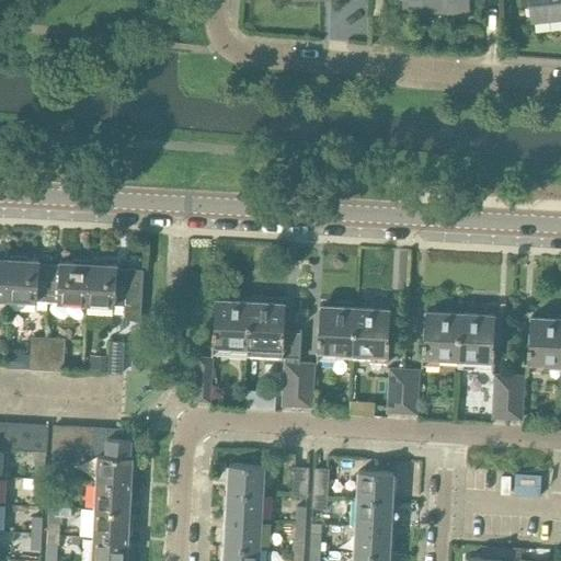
[(560,0),(529,0),(533,22),(560,18),(560,0)]
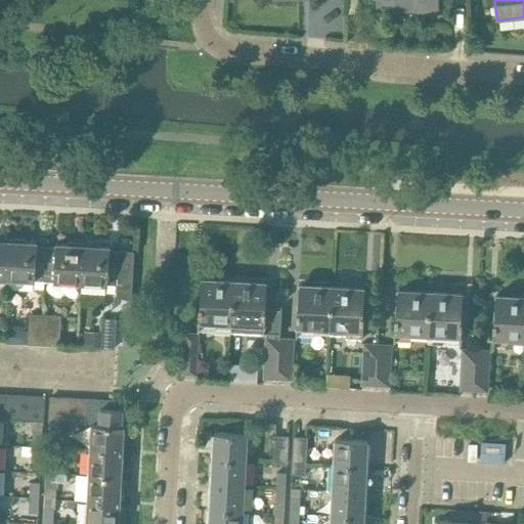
[(0,277),(9,278),(11,239),(0,238),(0,277)]
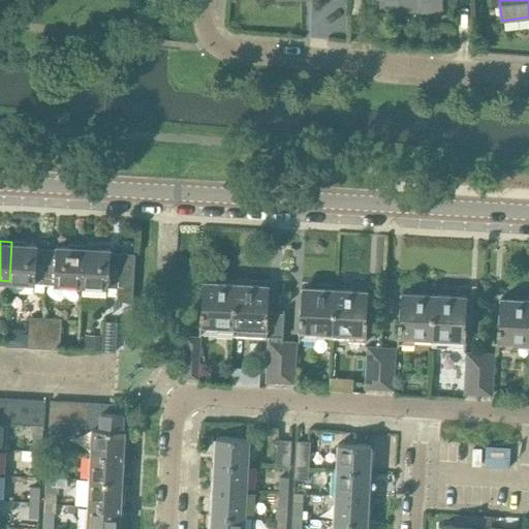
[(9,281),(45,283),(48,250),(37,250),(37,244),(11,242),(9,281)]
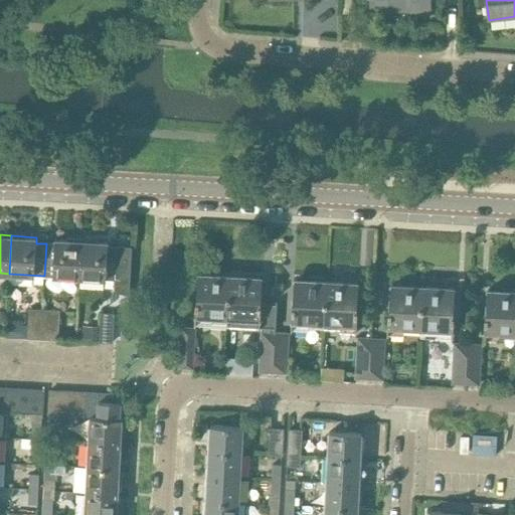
[(44,276),(79,278),(82,239),(56,238),(56,244),(46,243),(44,276)]
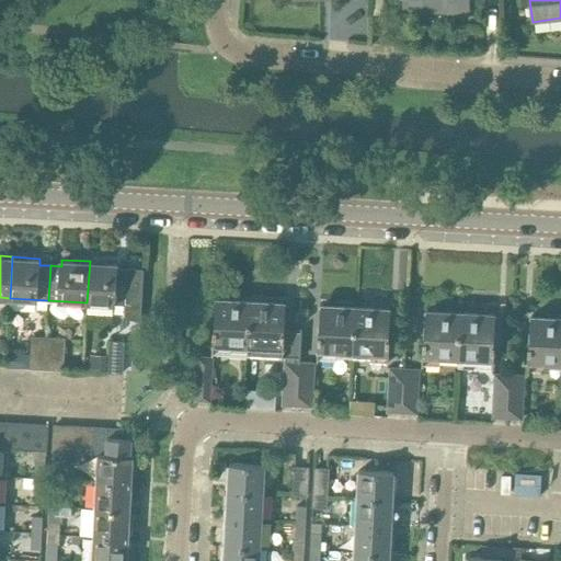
[(90,261),(87,302),(125,305),(124,316),(126,316),(126,317),(139,317),(139,320),(140,320),(141,298),(144,268),(142,268),(132,268),(130,268),(127,268),(127,272),(117,271),(117,267),(117,263),(90,261)]
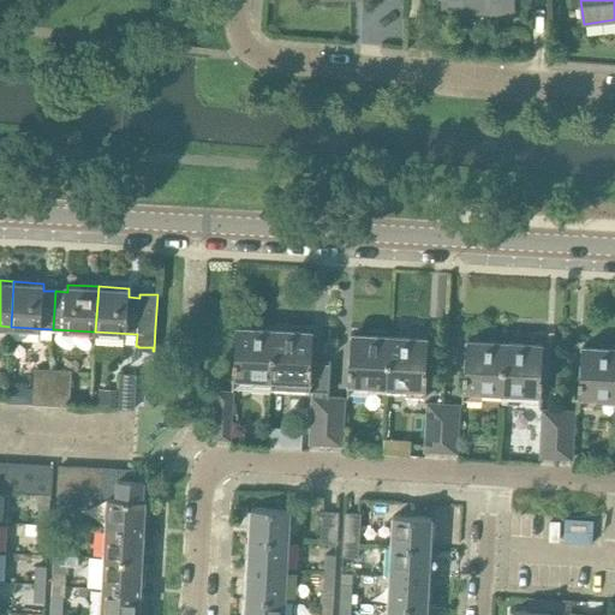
[(274,328),(236,326),(232,387),(251,388),(251,383),(272,384),(274,328)]
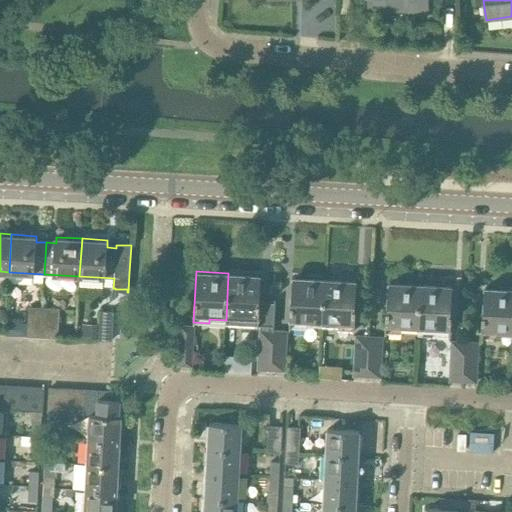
[(258,325),(261,275),(228,273),(226,320),(242,321),(241,324),(258,325)]
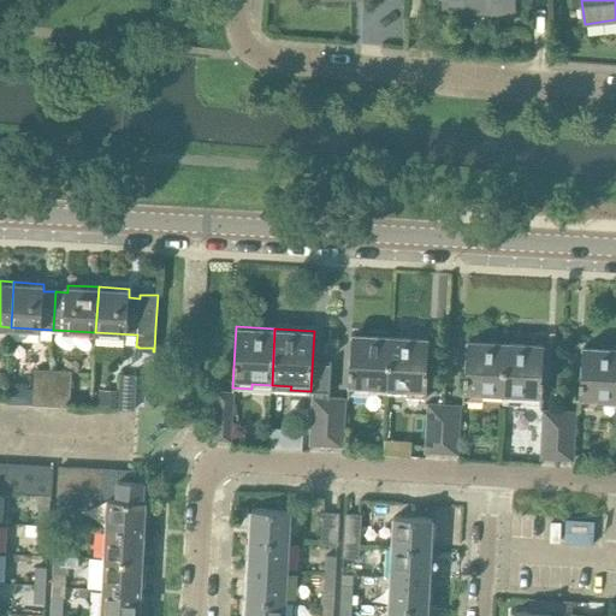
[(351,333),(348,394),(367,395),(367,391),(388,392),(390,335),(351,333)]
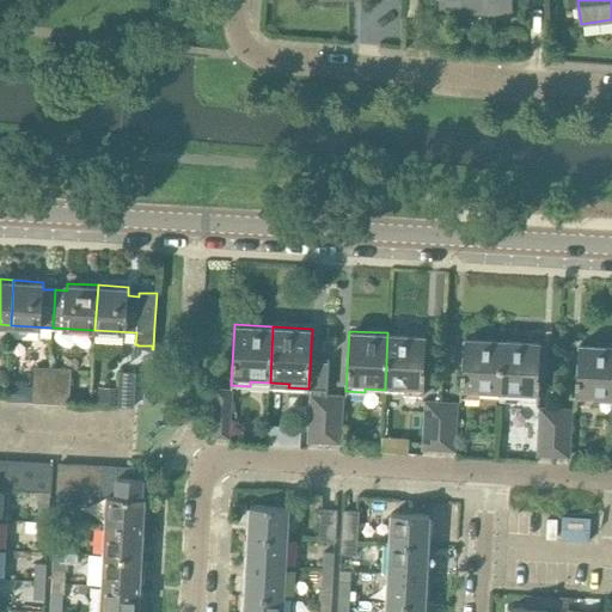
[(427,335),(387,332),(385,390),(404,391),(403,393),(423,395),(427,335)]
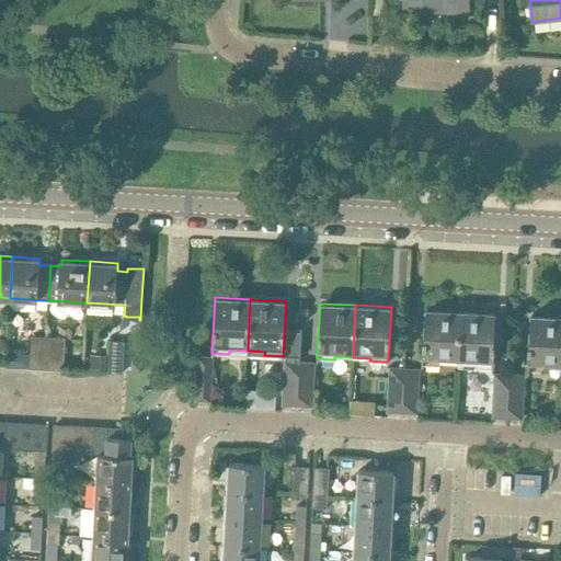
[(460,310),(424,309),(421,364),(439,365),(439,361),(457,362),(460,310)]
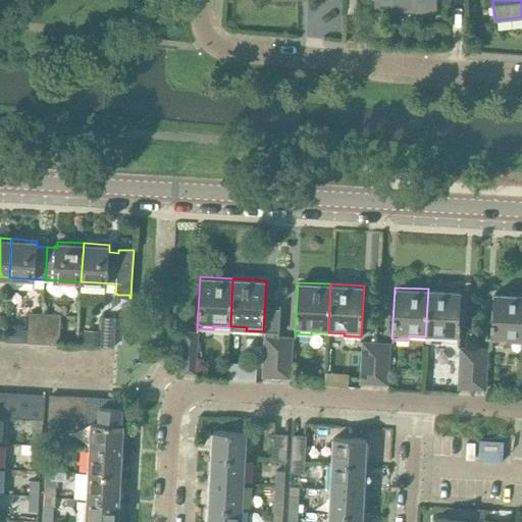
[(459,342),(461,291),(428,289),(425,336),(442,337),(441,341),(459,342)]
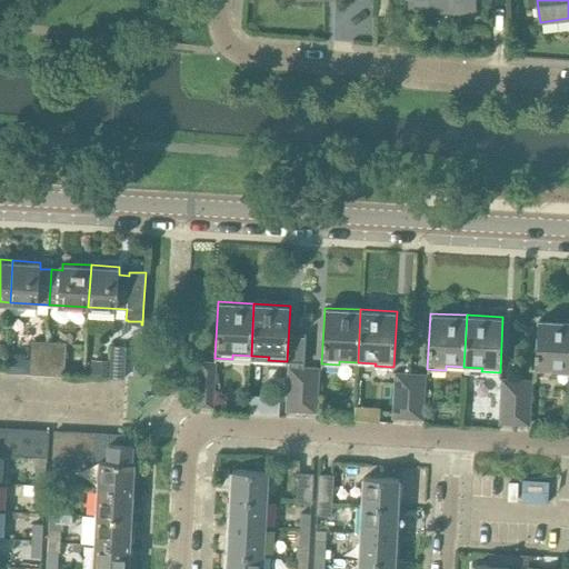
[(568,320),(537,318),(535,375),(557,376),(557,372),(568,372),(568,320)]
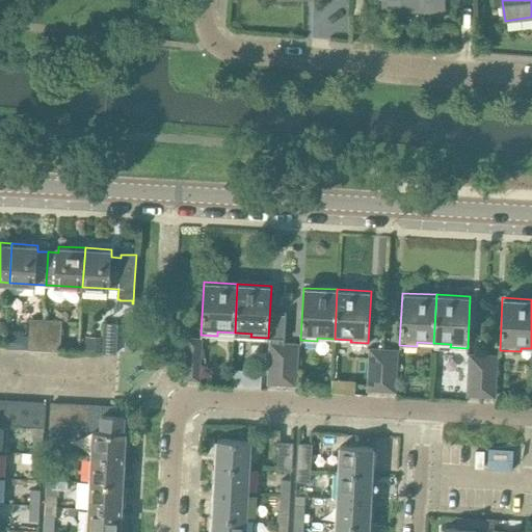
[(43,348),(44,320),(30,319),(28,348),(43,348)]
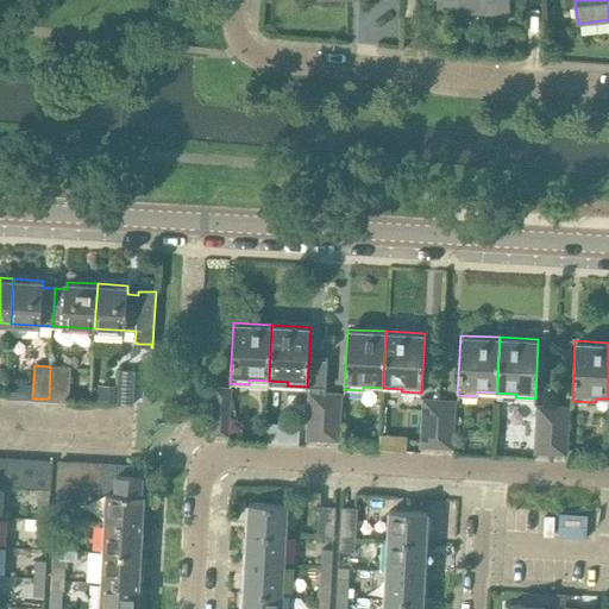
[(50,366),(49,399),(69,400),(70,368),(50,366)]
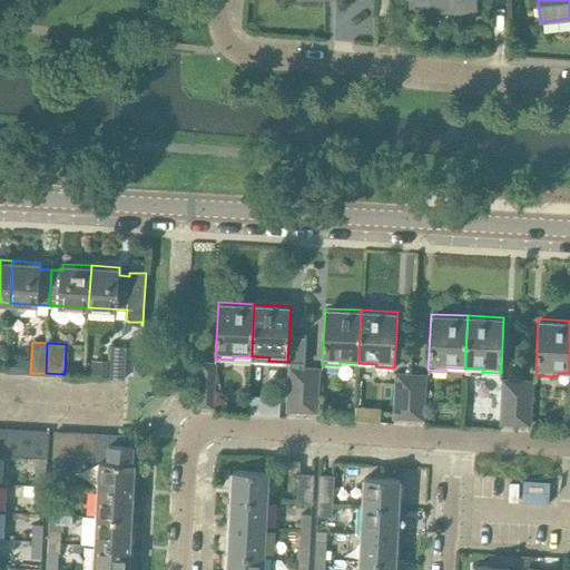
[(124,377),(126,347),(111,346),(109,376),(124,377)]
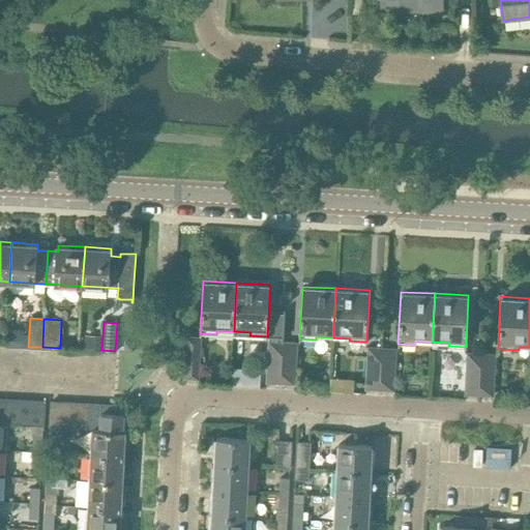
[(183,378),(199,379),(201,336),(186,335),(183,378)]
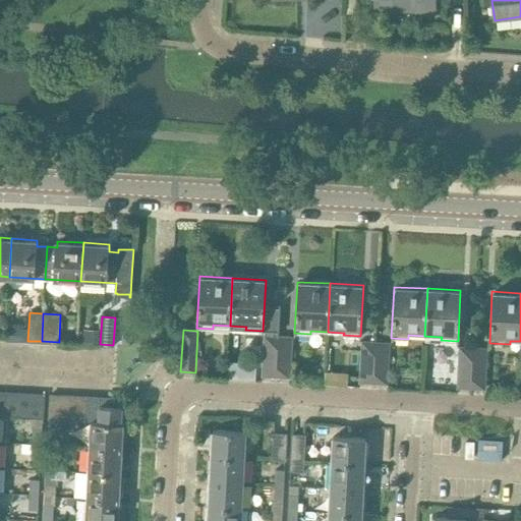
[(276,377),(278,336),(264,335),(262,377),(276,377)]
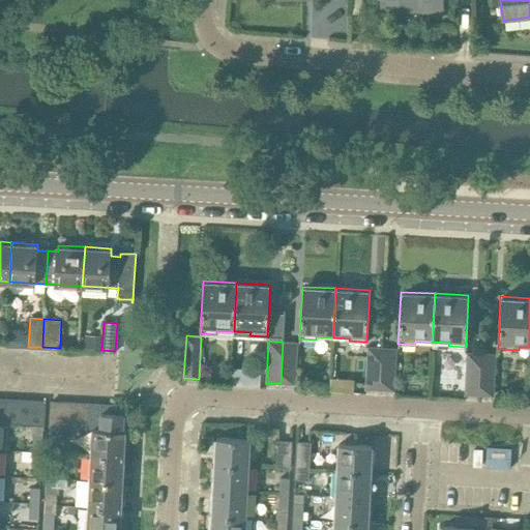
[(283,342),(281,383),(294,384),(297,342),(283,342)]
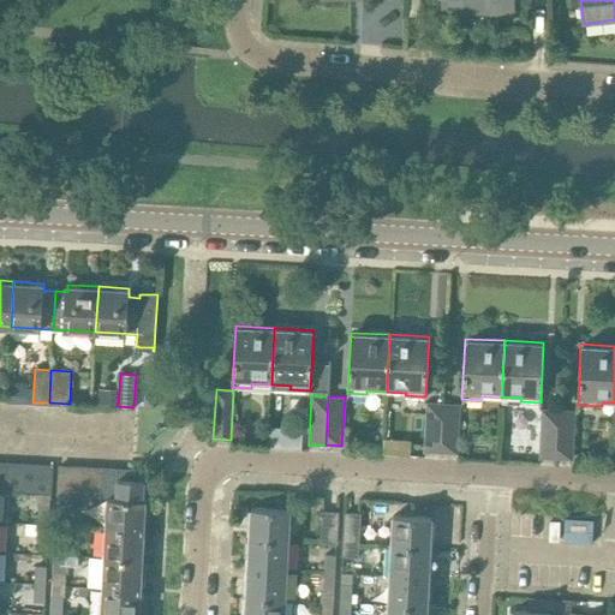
[(440,452),(443,402),(427,401),(424,451),(440,452)]
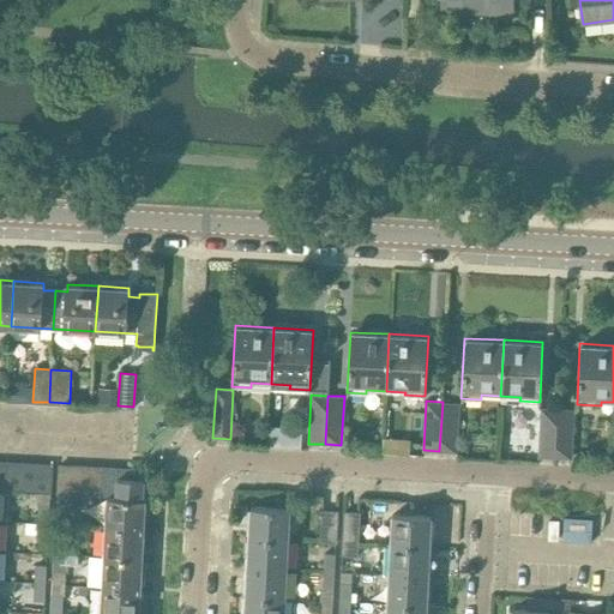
[(443,402),(439,451),(457,452),(459,403),(443,402)]
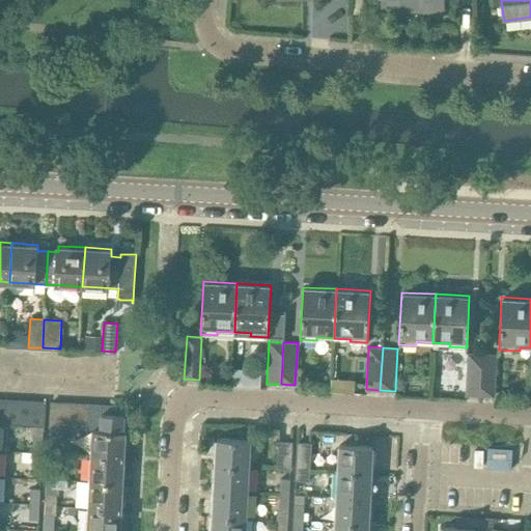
[(480,395),(482,353),(468,353),(466,394),(480,395)]
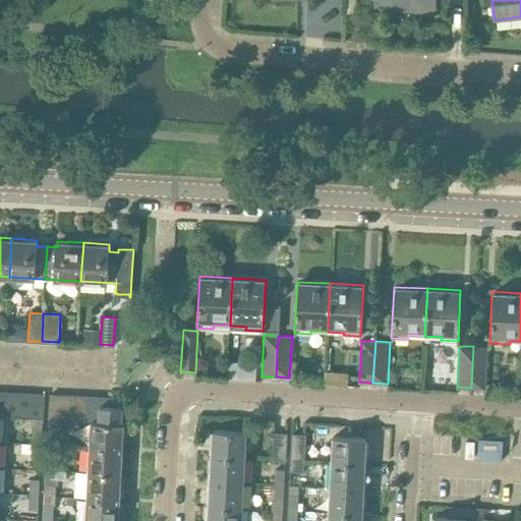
[(473,346),(471,388),(485,389),(487,347),(473,346)]
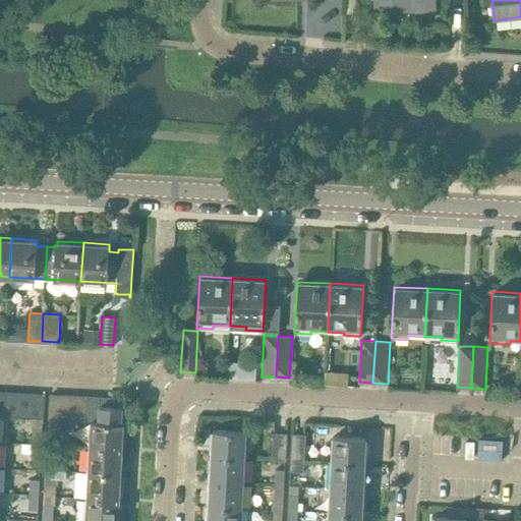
[(18,393),(6,392),(5,416),(17,417),(18,393)]
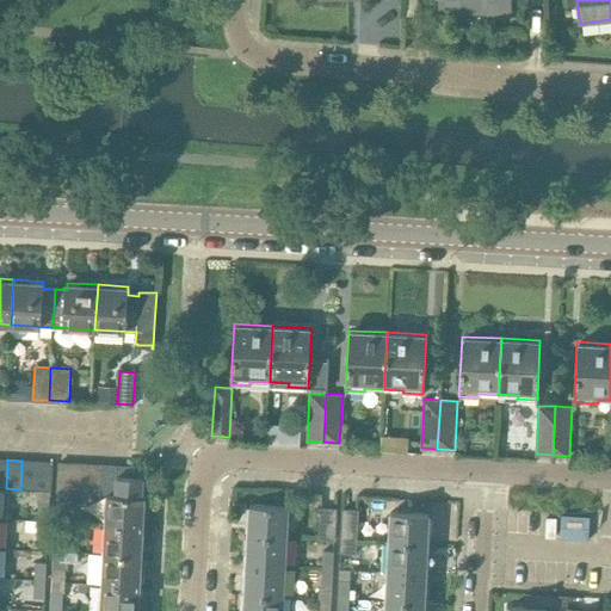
[(36,461),(22,461),(20,489),(35,489),(36,461)]
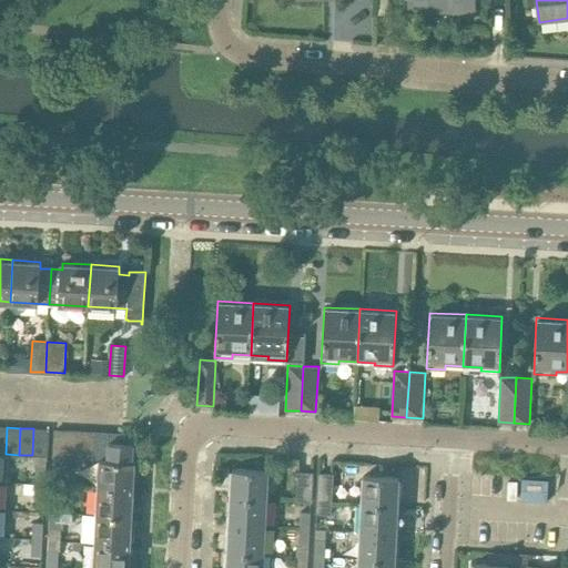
[(32,455),(36,456),(46,456),(47,429),(33,428),(32,455)]
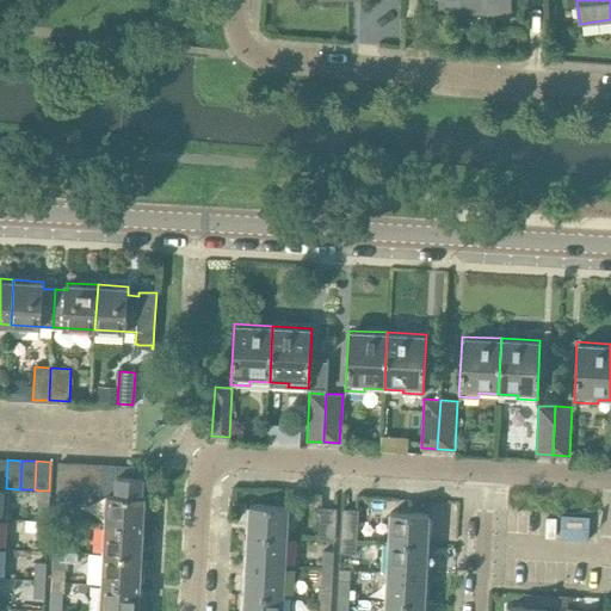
[(67,492),(72,492),(73,463),(59,462),(56,492),(67,492)]
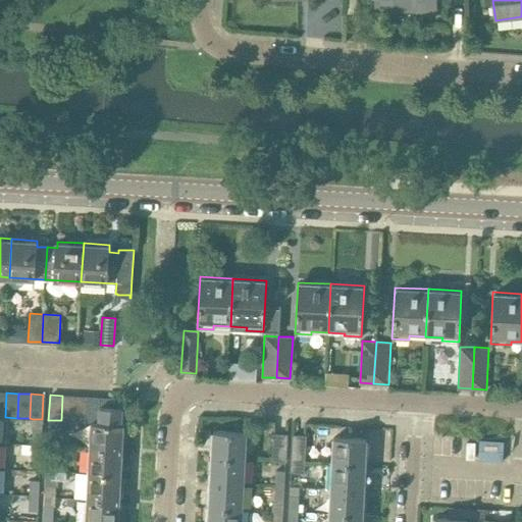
[(74,397),(62,396),(61,420),(73,421),(74,397)]
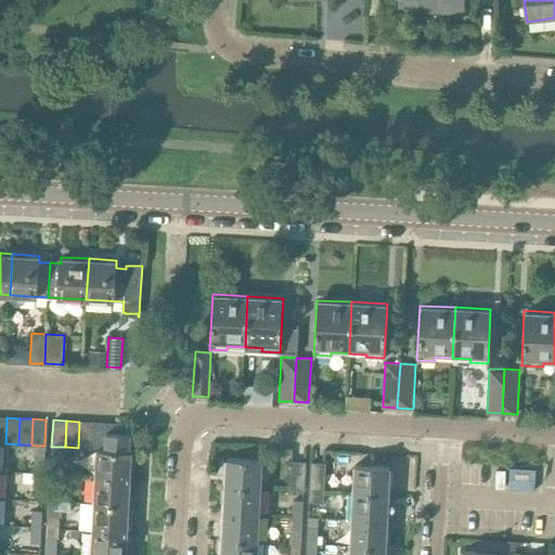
[(92,422),(79,422),(78,448),(91,448),(92,422)]
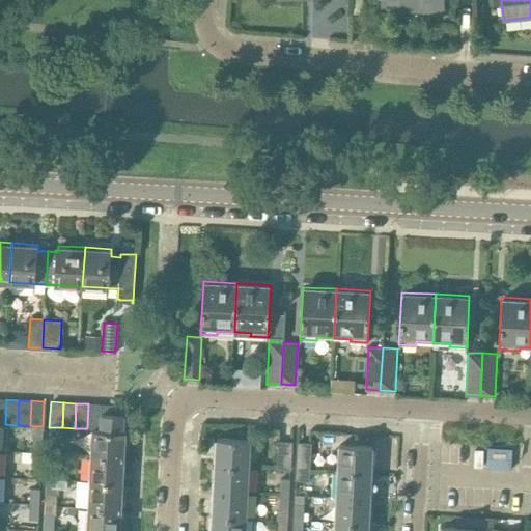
[(101,404),(88,403),(87,428),(92,429),(99,429),(101,404)]
